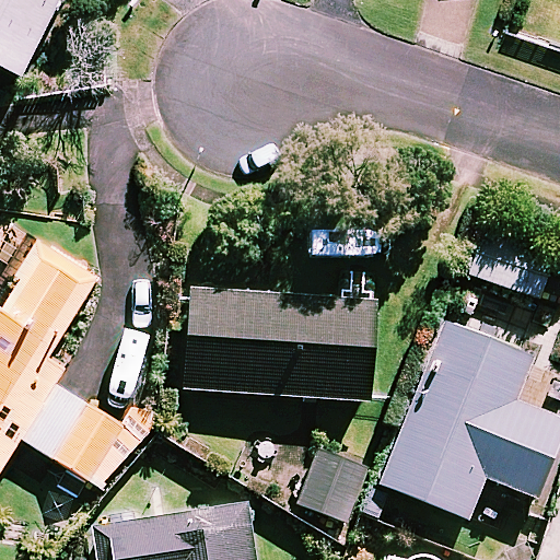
[(0,0),(0,62),(22,73),(56,0),(0,0)]
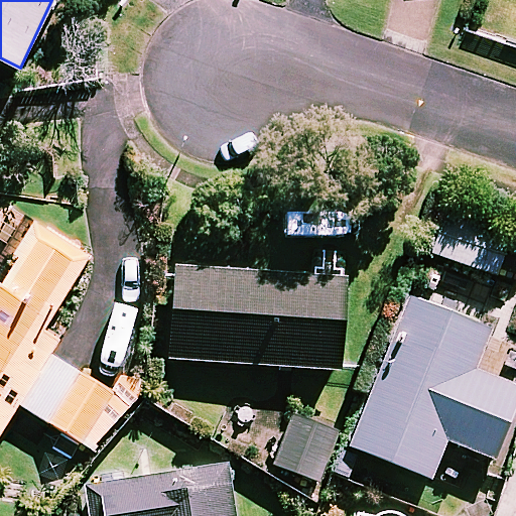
[(510,234),(445,212),(431,252),(496,274),(510,234)]
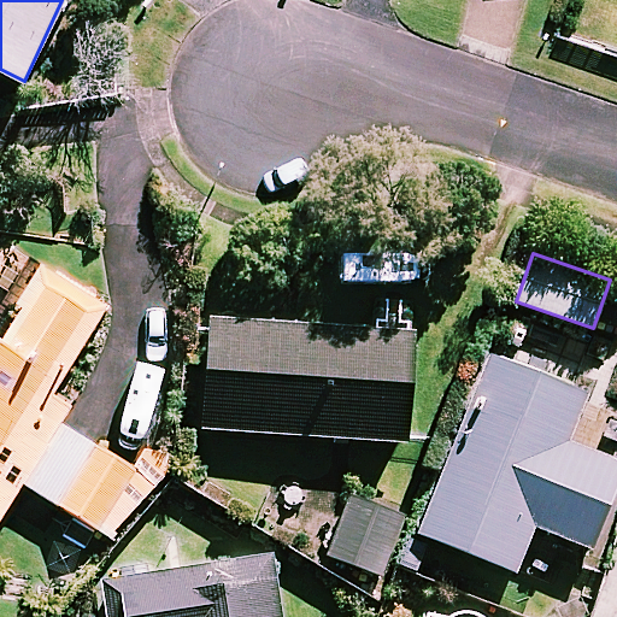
[(101,300),(43,265),(0,335),(0,518),(23,482),(117,540),(154,479),(60,421),(72,400),(56,389),(95,324),(101,300)]
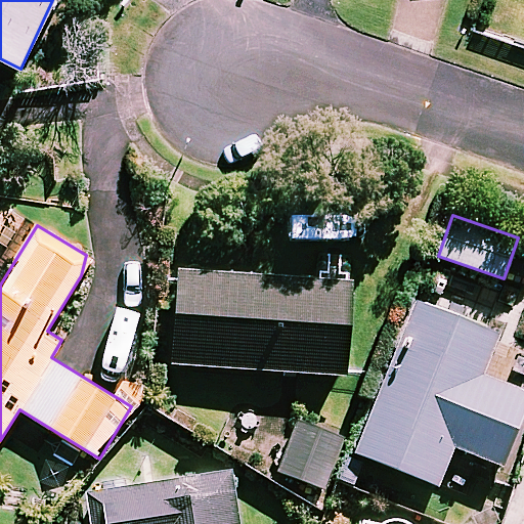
[(351,282),(177,270),(171,362),(344,375),(351,282)]
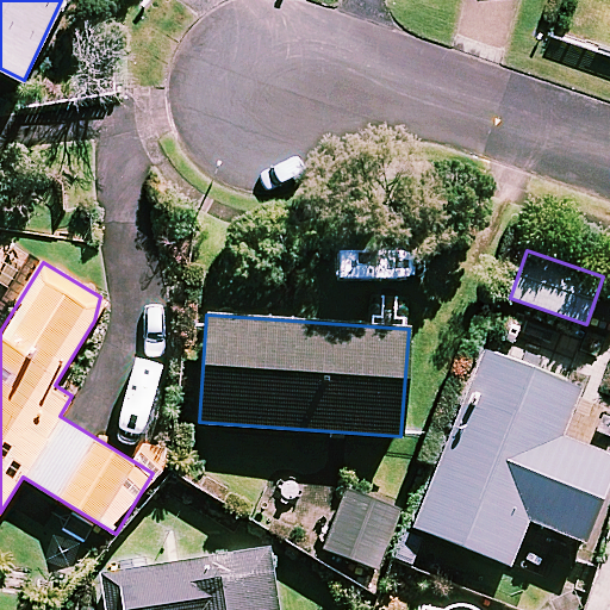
[(578,387),(499,356),(485,394),(468,388),(415,526),(510,564),(528,518),(583,541),(609,471),(609,455),(559,435),(578,387)]
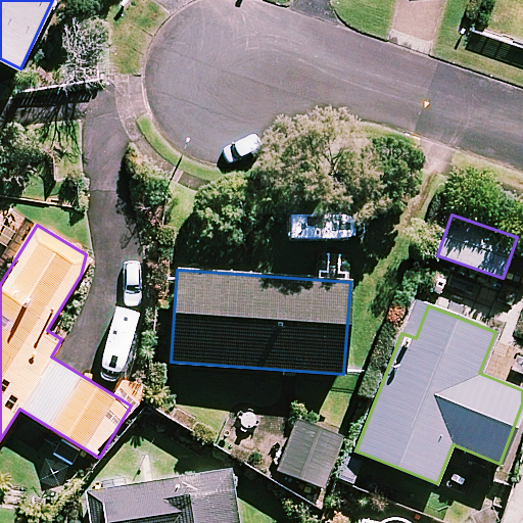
[(341,435),(297,418),(277,470),(321,486),(341,435)]
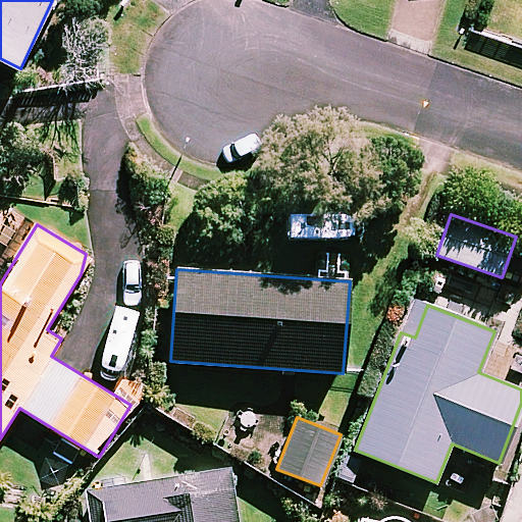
[(237,521),(229,469),(86,489),(90,521),(237,521)]
